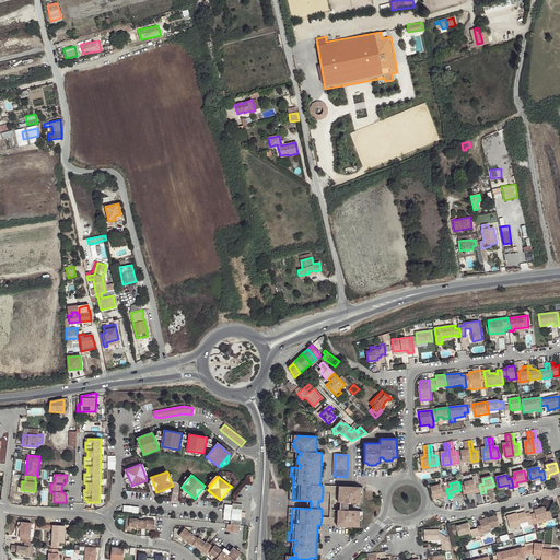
[(477,494),(481,493),(479,485),(476,486),(475,481),(465,483),(467,492),(477,490),(477,494)]
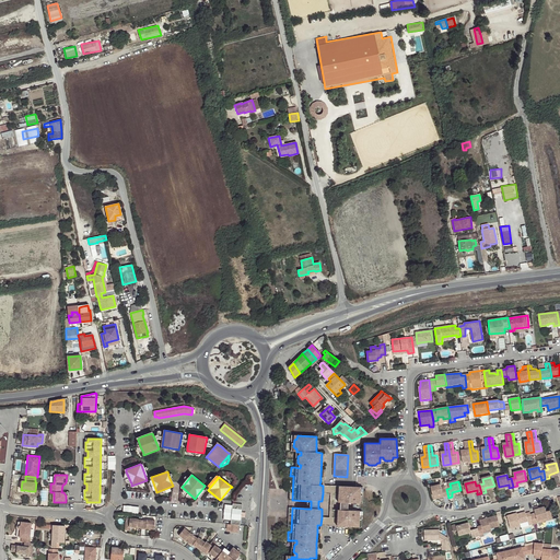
[(444,498),(448,498),(446,489),(443,490),(442,485),(431,488),(433,497),(444,494),(444,498)]
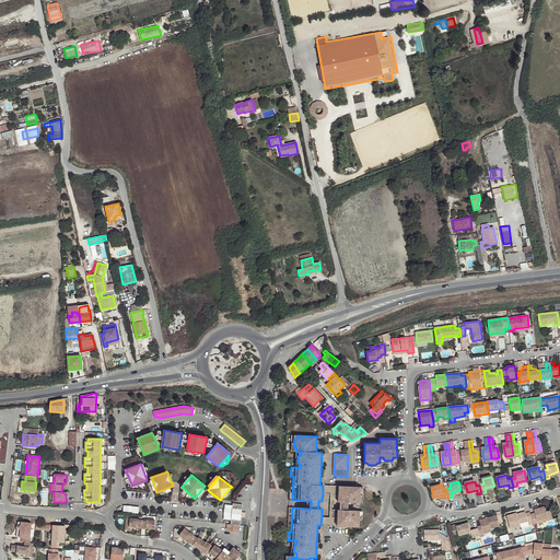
[(335,526),(359,527),(360,511),(360,503),(361,488),(330,486),(330,493),(330,502),(333,502),(340,502),(339,510),(333,510),(329,510),(329,517),(329,525),(335,526)]
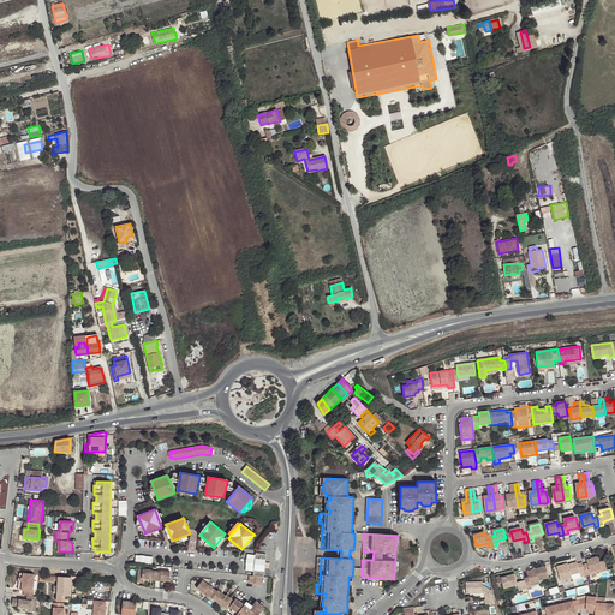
[(252,536),(243,548),(244,548),(246,548),(248,548),(251,545),(252,544),(254,542),(254,541),(254,538),(252,536)]
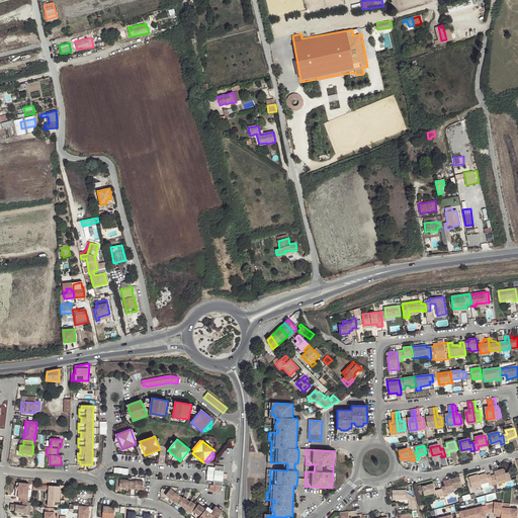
[(114,473),(128,476),(128,468),(114,466),(114,473)]
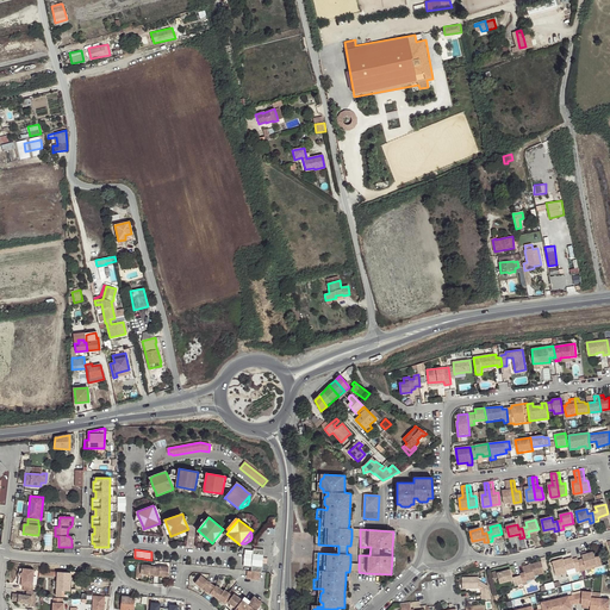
[(251,567),(251,571),(261,572),(265,551),(254,549),(253,551),(251,567)]
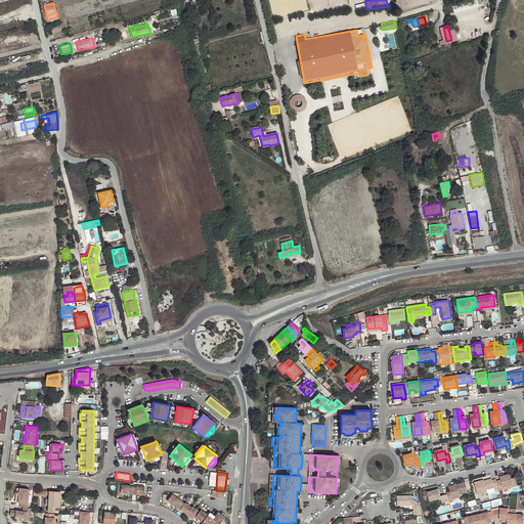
[(209,486),(216,487),(217,473),(211,473),(209,486)]
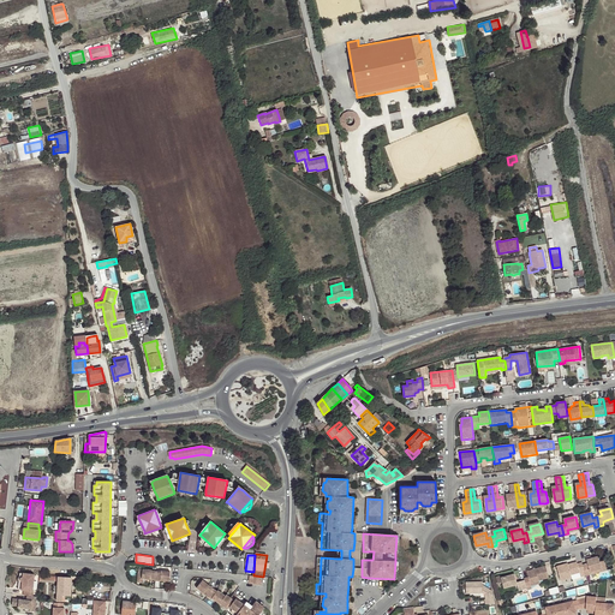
[(587,563),(583,565),(585,572),(586,575),(590,574),(591,574),(590,573),(607,568),(604,561),(599,562),(598,556),(591,559),(586,560),(587,563)]
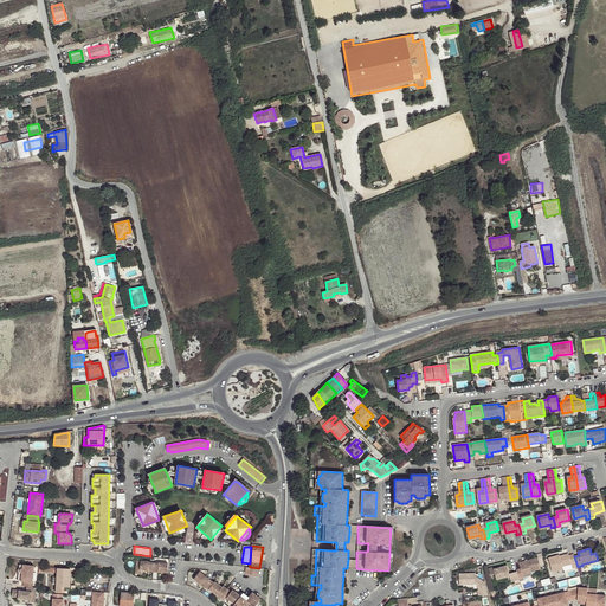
[(574,556),(574,554),(568,555),(568,554),(558,556),(556,556),(548,558),(553,572),(563,569),(562,566),(577,563),(574,556)]
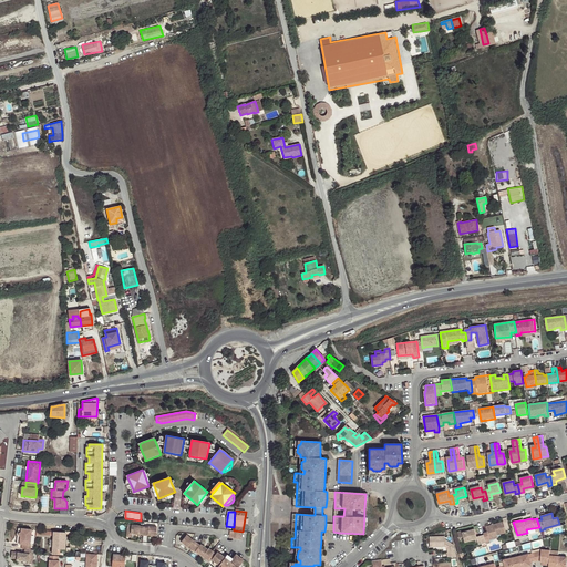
[(487,532),(484,534),(484,535),(486,542),(490,540),(490,537),(497,535),(506,533),(503,522),(486,527),(487,532)]
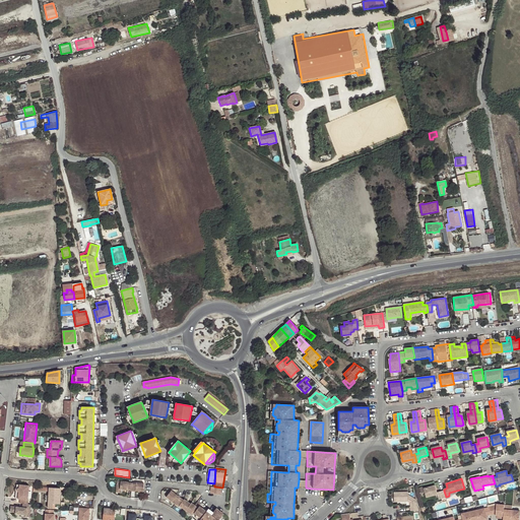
[(131,491),(132,482),(129,482),(129,481),(121,480),(120,490),(128,490),(127,491),(131,491)]
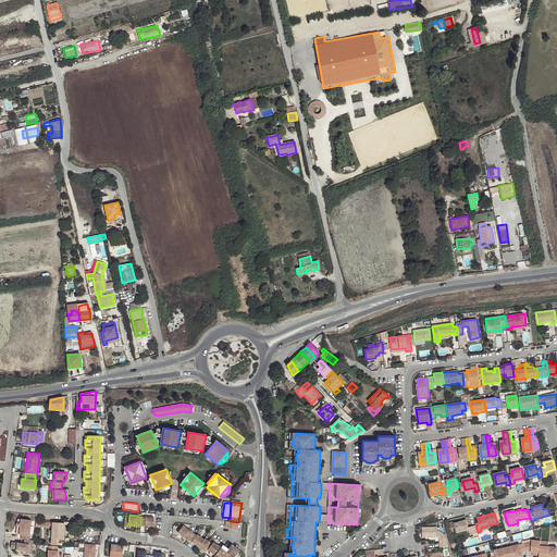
[(146,517),(141,517),(140,525),(145,527),(145,525),(153,527),(155,518),(146,517)]
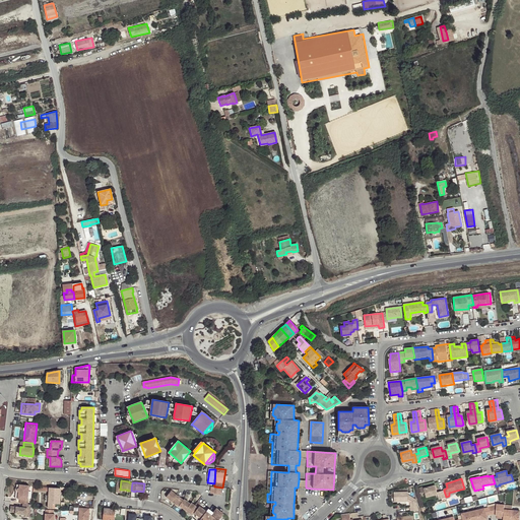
[(20,499),(19,503),(22,504),(27,504),(27,500),(28,486),(19,484),(19,489),(18,489),(17,489),(17,490),(17,491),(17,492),(18,492),(18,494),(15,493),(15,499),(20,499)]
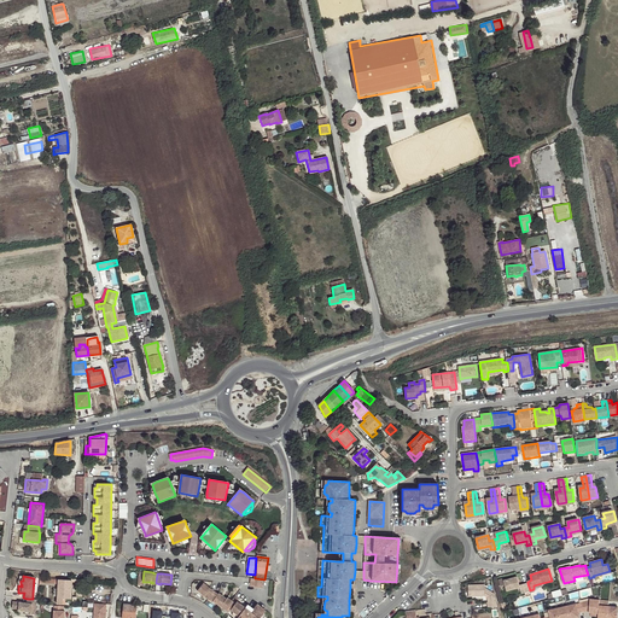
[(522,595),(530,593),(530,590),(528,583),(519,586),(518,578),(505,582),(503,579),(500,581),(501,588),(506,587),(507,593),(520,589),(522,595)]
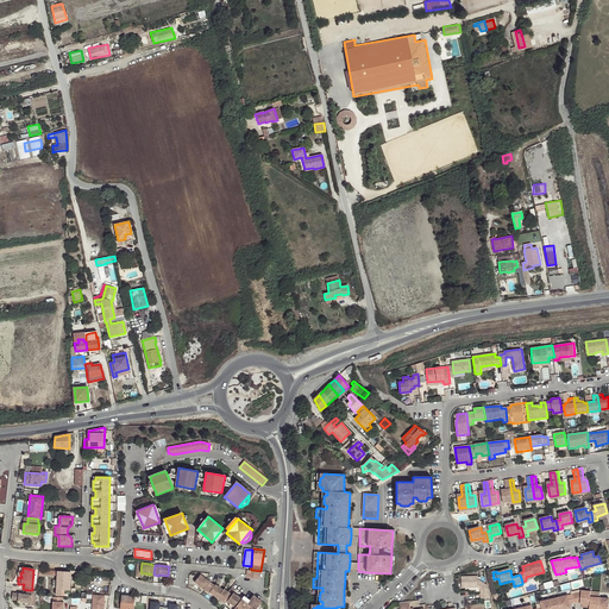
[(70,571),(58,571),(57,576),(56,595),(69,596),(70,573),(76,575),(76,578),(83,578),(83,571),(70,571)]
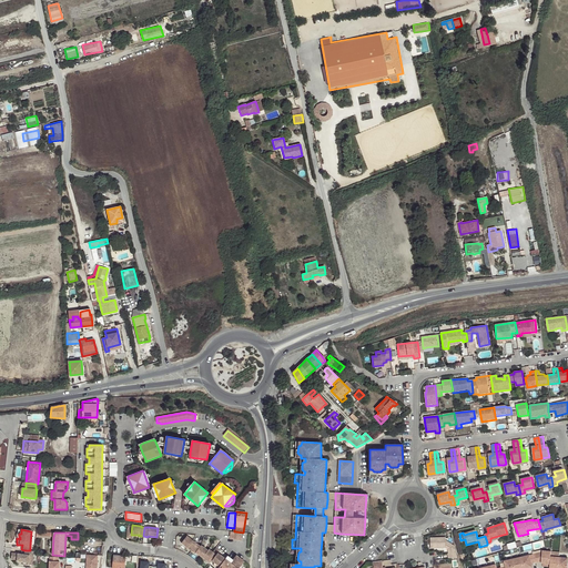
[(181,543),(191,550),(198,544),(186,536),(181,543)]
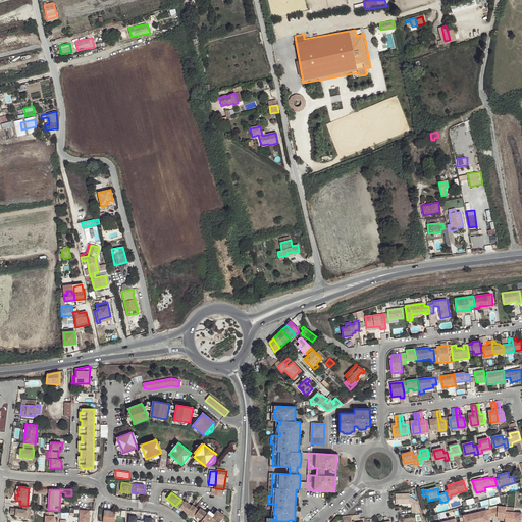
[(412,513),(420,512),(417,502),(409,497),(409,494),(396,494),(396,504),(409,504),(412,505),(412,509),(411,509),(412,513)]
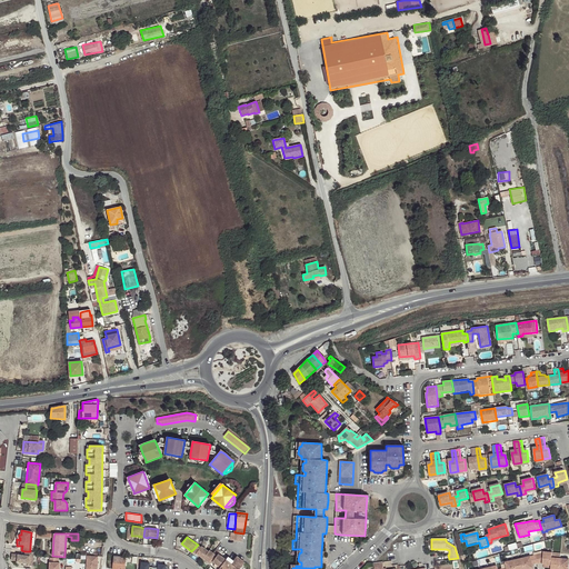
[(200,547),(198,545),(191,551),(196,555),(196,553),(202,559),(208,551),(201,546),(200,547)]
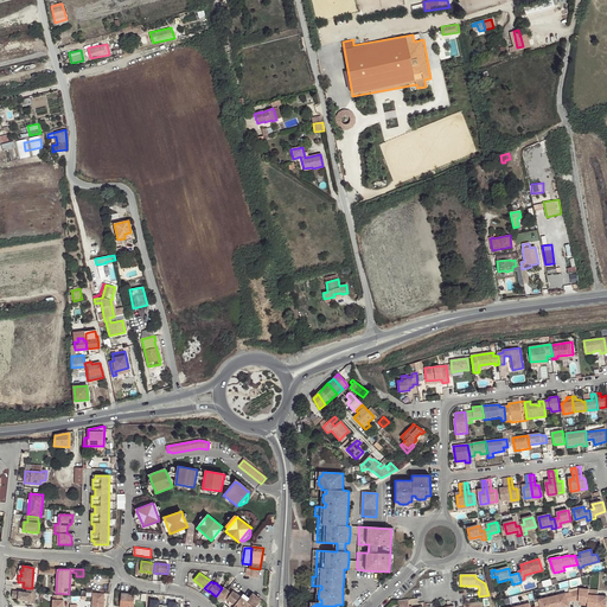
[(223,587),(222,588),(216,596),(224,602),(227,599),(232,590),(235,588),(231,586),(228,589),(223,587)]
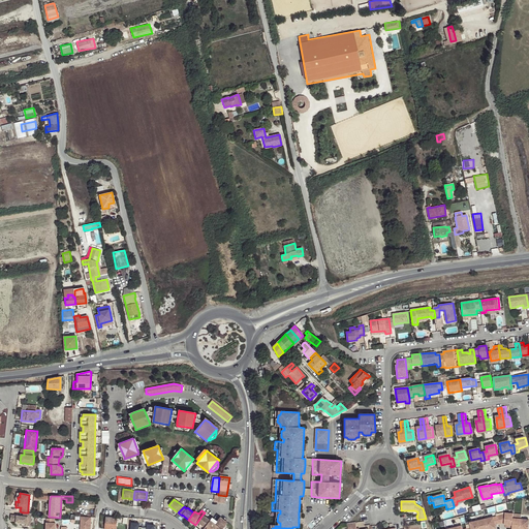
[(31,521),(31,514),(28,512),(23,512),(22,517),(10,515),(10,521),(16,522),(16,523),(26,524),(26,526),(30,526),(31,521)]
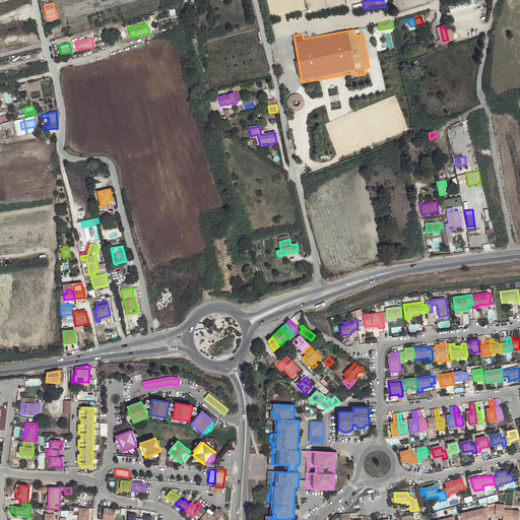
[(504,510),(504,505),(497,504),(496,505),(489,507),(491,515),(496,513),(496,515),(503,516),(504,510)]
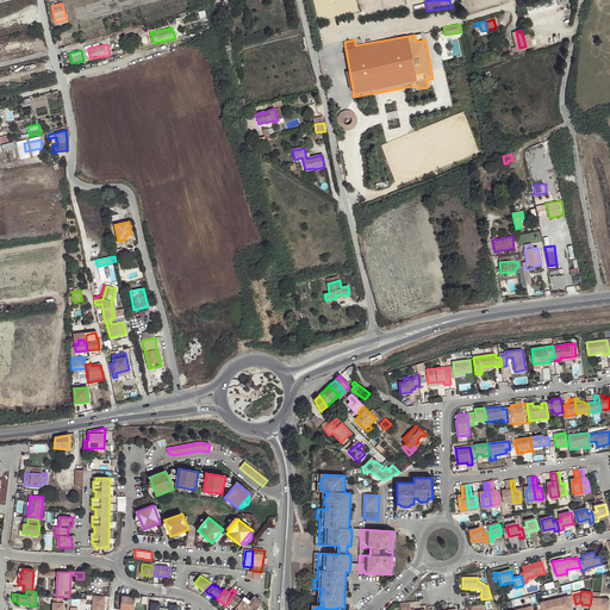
[(243,601),(234,593),(228,602),(236,609),(241,603),(243,601)]
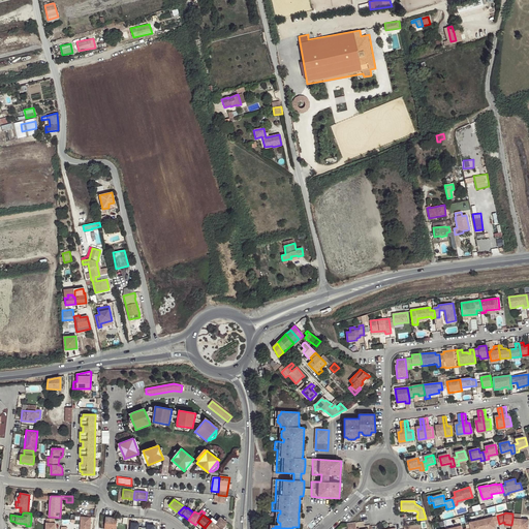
[(495,524),(499,524),(497,516),(486,519),(488,528),(492,528),(496,528),(495,524)]
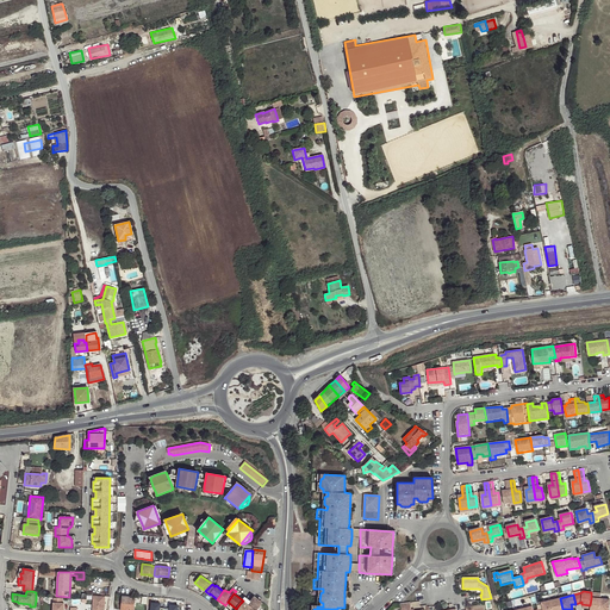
[(132,609),(134,598),(123,597),(122,602),(118,602),(117,609),(122,609),(123,609),(132,609)]
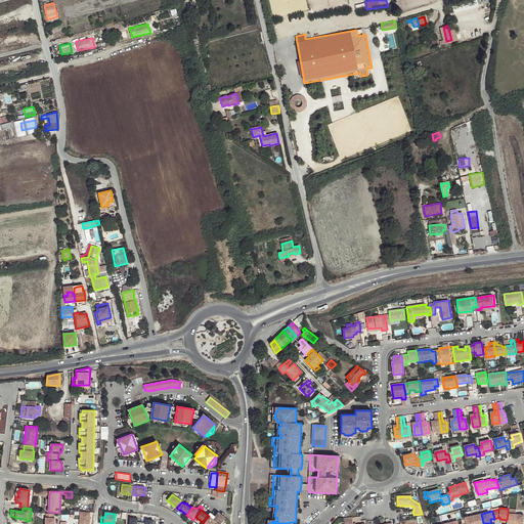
[(209,516),(207,518),(213,523),(215,521),(213,520),(211,518),(213,515),(211,513),(209,516)]
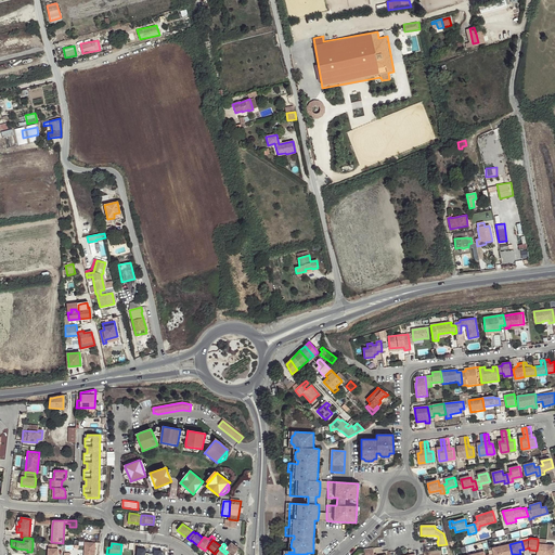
[(234,554),(240,549),(232,543),(226,551),(228,552),(226,554),(234,554)]
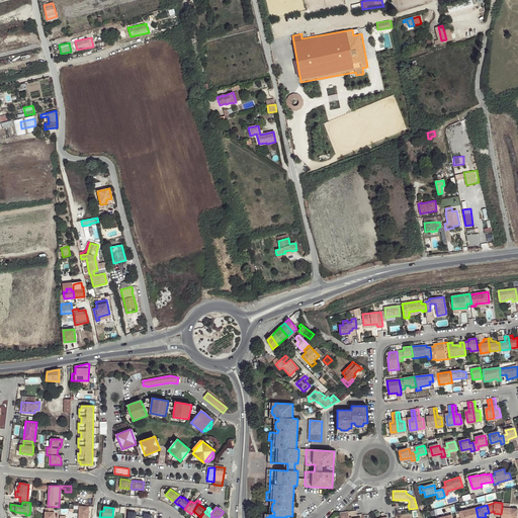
[(469,517),(478,517),(476,508),(467,510),(469,517)]
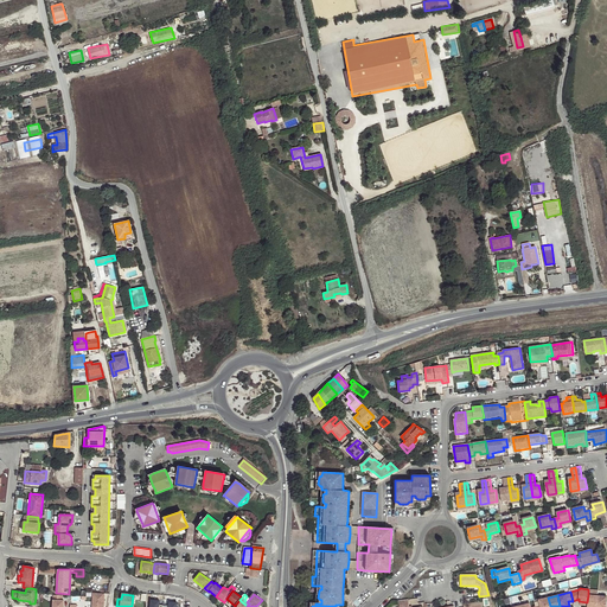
[(587,602),(587,606),(596,606),(598,595),(588,595),(587,602)]
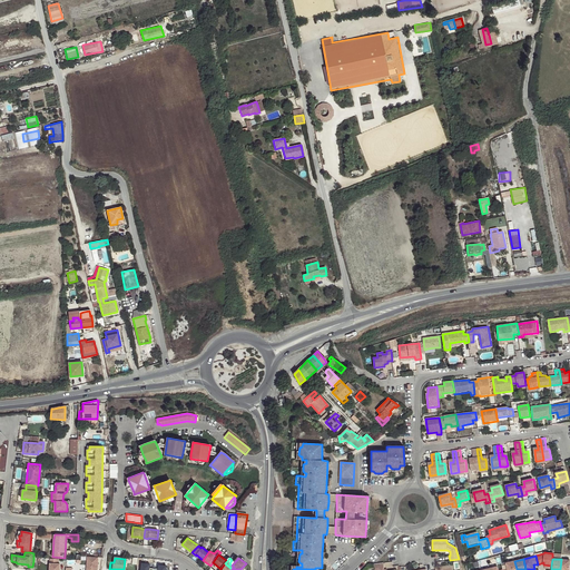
[(561,559),(560,569),(569,569),(569,560),(561,559)]
